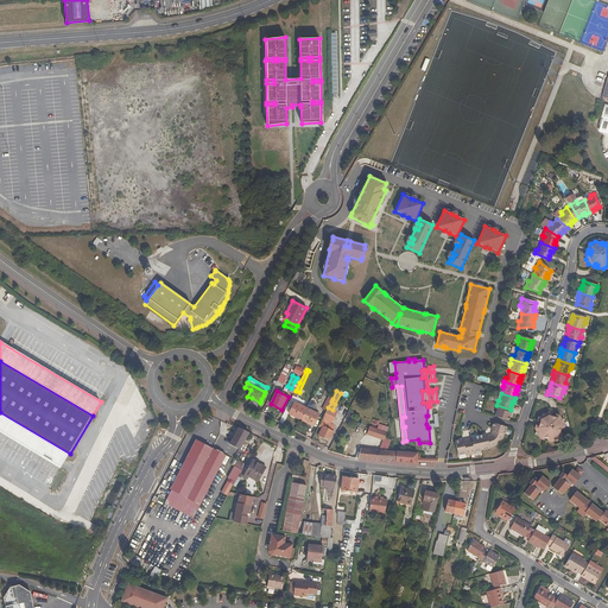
[(306,409),(295,403),(292,406),(291,410),(289,413),(302,420),(306,409)]
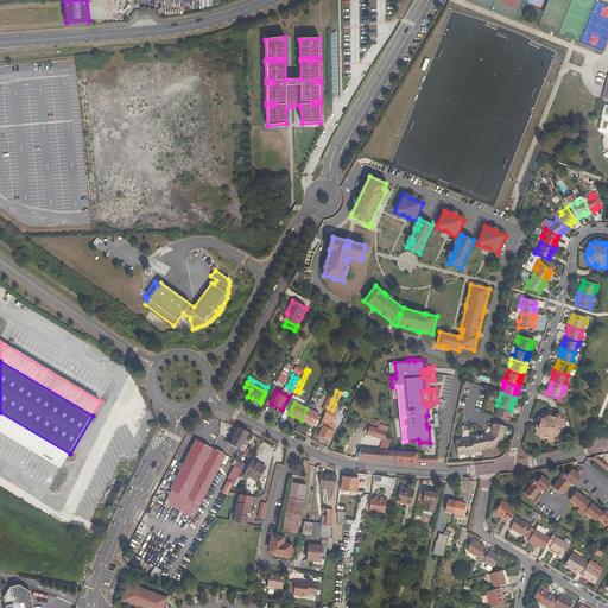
[(508,412),(510,413),(511,410),(496,405),(495,409),(496,410),(494,416),(508,420),(510,417),(507,416),(508,412)]
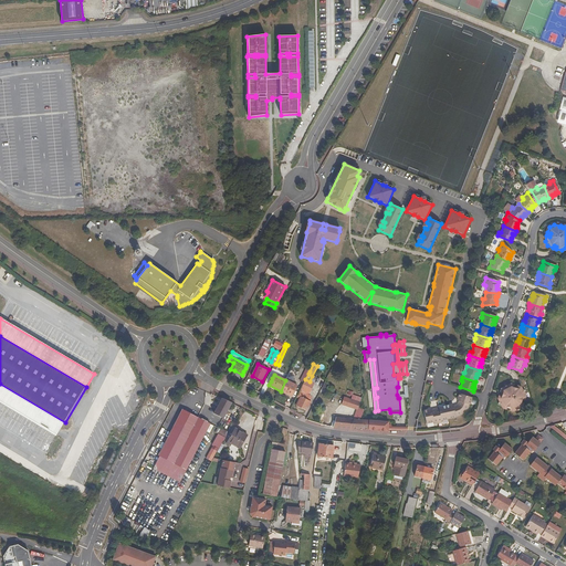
[(302,396),(307,398),(314,384),(310,381),(305,379),(304,383),(297,395),(301,397),(302,396)]
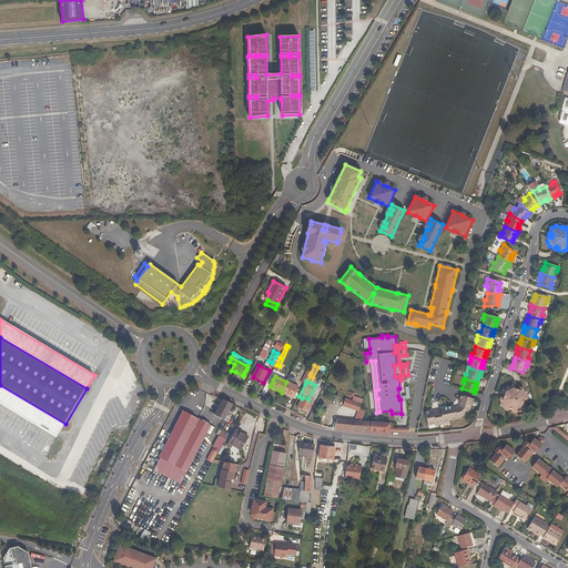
[(286,382),(282,393),(293,398),(295,394),(296,392),(298,387),(286,382)]
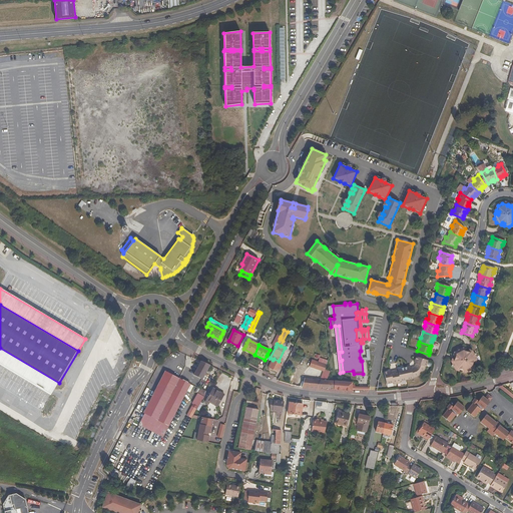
[(59,383),(0,348),(0,365),(2,367),(8,366),(6,369),(51,395),(59,383)]
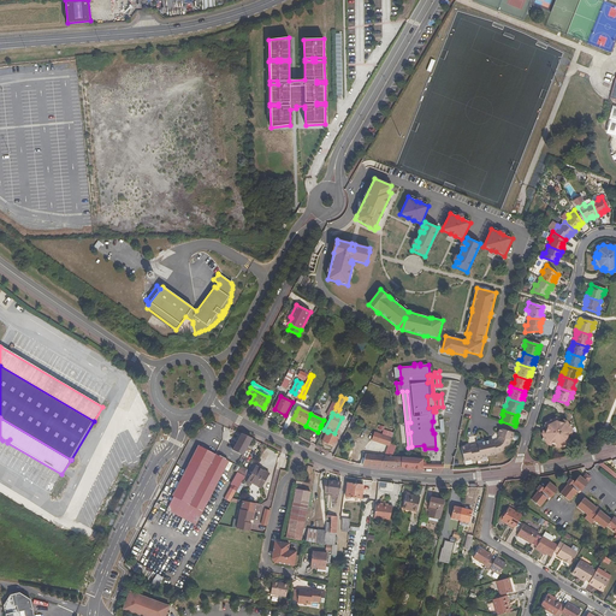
[(433,433),(434,433),(440,433),(442,433),(445,433),(444,419),(439,420),(440,430),(432,430),(433,433)]
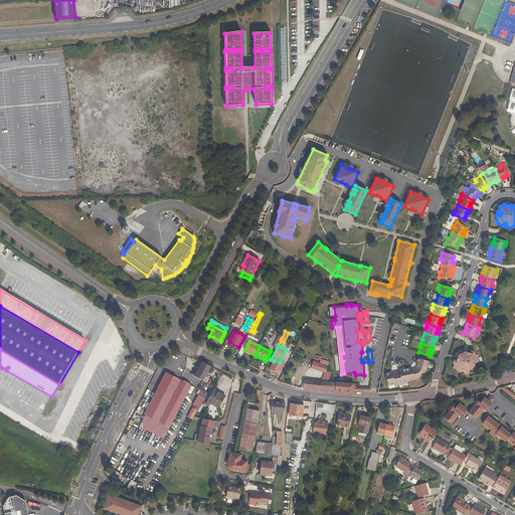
[(469,373),(474,371),(475,366),(474,365),(475,363),(476,363),(478,358),(475,353),(470,352),(470,353),(467,352),(468,351),(463,350),(458,352),(457,357),(460,358),(459,361),(456,360),(454,364),(457,369),(462,371),(462,369),(465,370),(464,371),(469,373)]
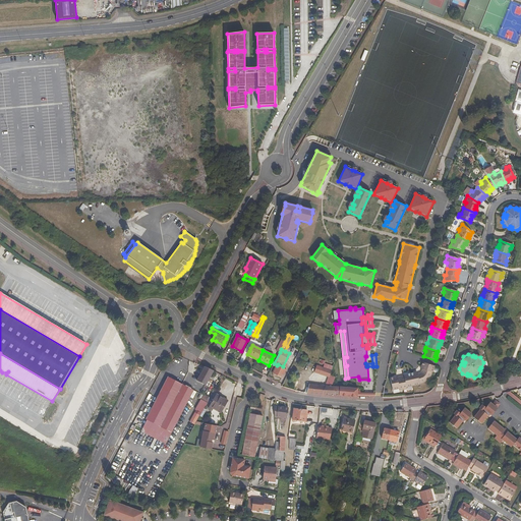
[(422,369),(420,373),(427,381),(429,379),(433,366),(422,362),(421,364),(423,365),(422,369)]
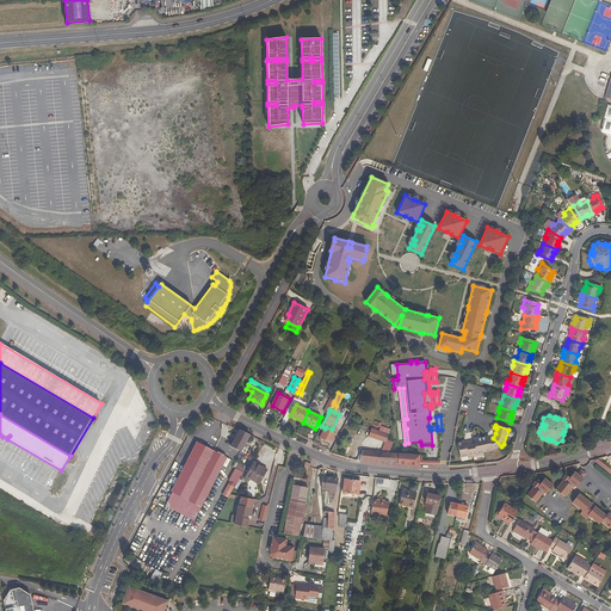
[(320,438),(331,443),(335,433),(325,429),(320,438)]
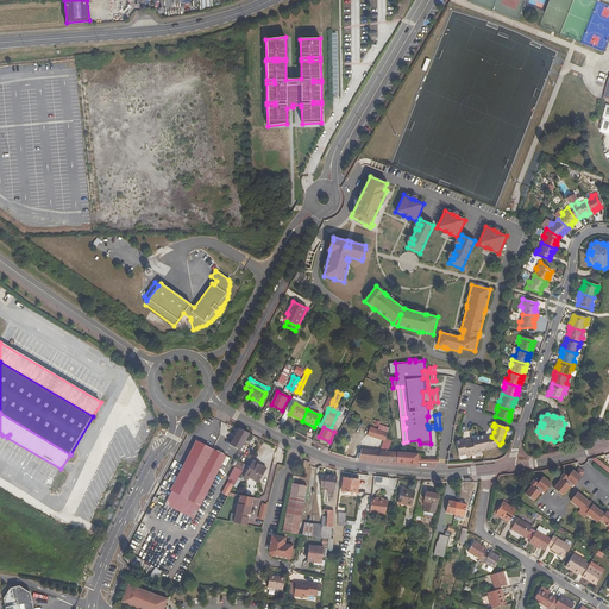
[(384,440),(385,439),(388,432),(377,428),(370,427),(368,435),(384,440)]
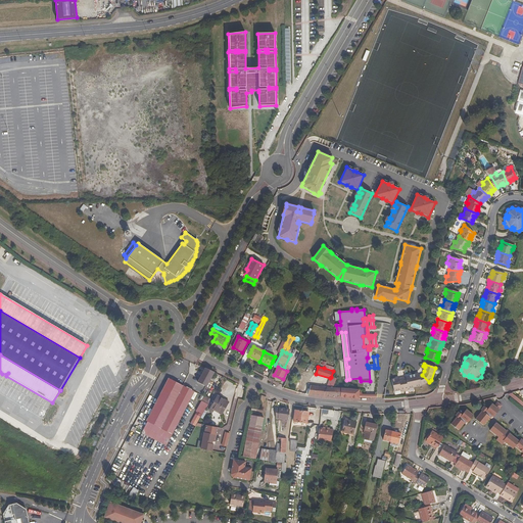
[(206,386),(214,373),(205,369),(198,382),(206,386)]
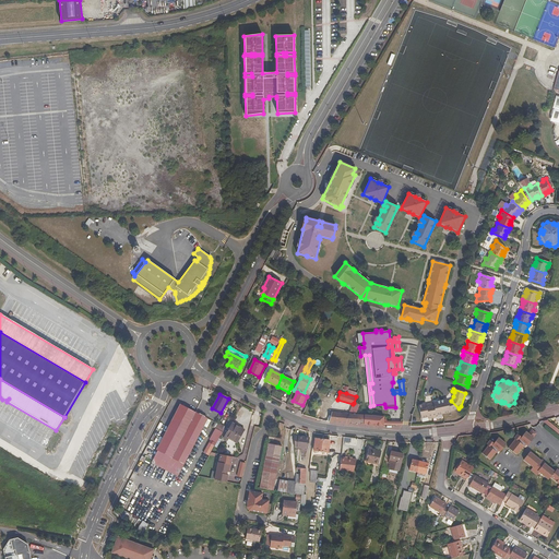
[(443,400),(440,401),(443,414),(449,413),(456,409),(459,408),(451,401),(448,402),(444,403),(443,400)]
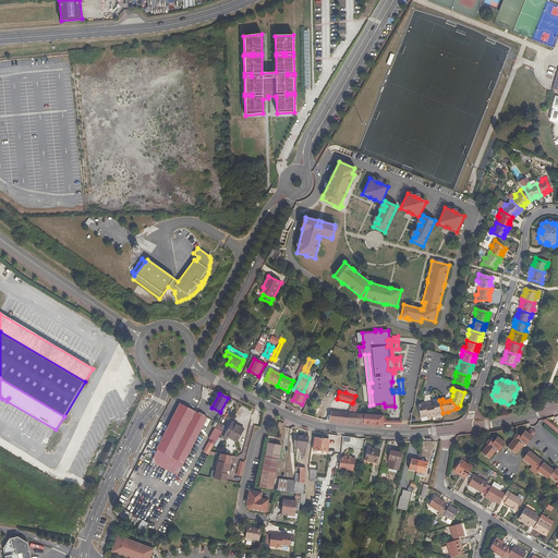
[(436,414),(443,413),(439,400),(435,401),(436,403),(433,404),(432,402),(428,403),(432,417),(436,416),(436,414)]
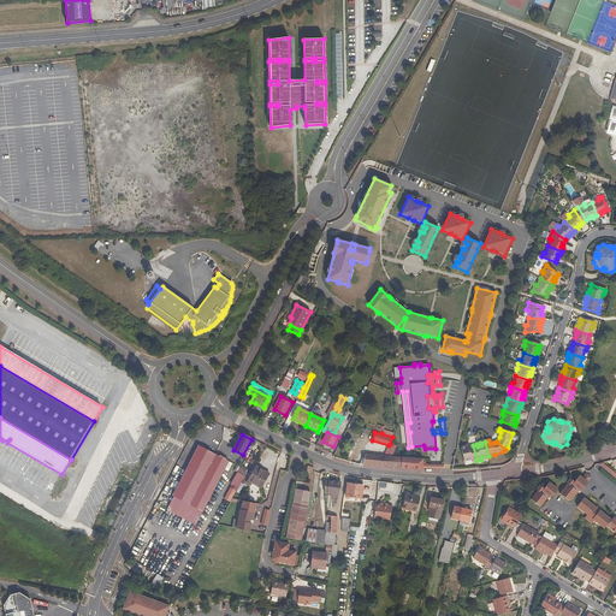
[(390,444),(389,445),(385,456),(383,467),(401,468),(402,458),(392,457),(397,445),(390,444)]
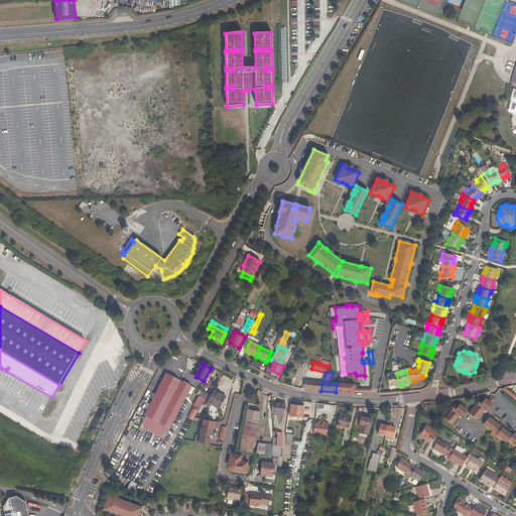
[(145,416),(158,422),(180,380),(166,373),(144,415),(145,416)]
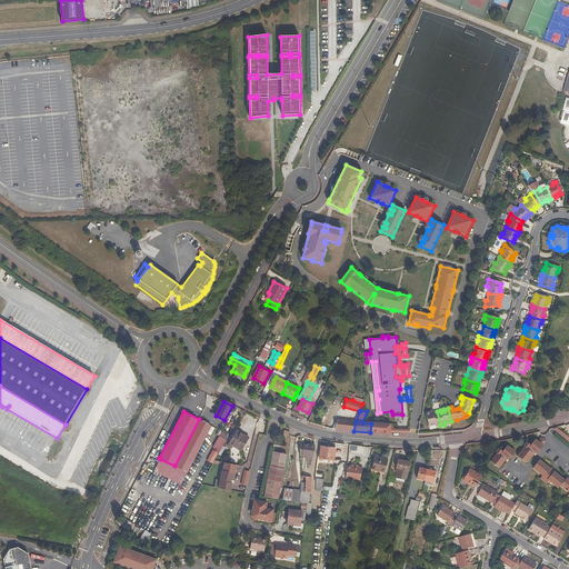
[(440,426),(437,411),(433,411),(433,413),(430,415),(429,412),(426,412),(429,426),(436,425),(437,427),(440,426)]
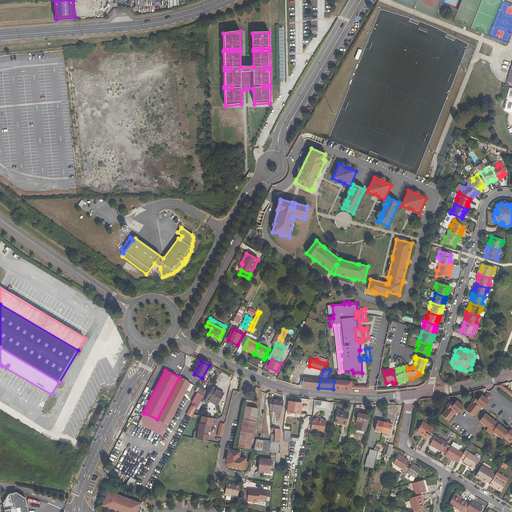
[(190,383),(179,377),(157,419),(168,425),(190,383)]
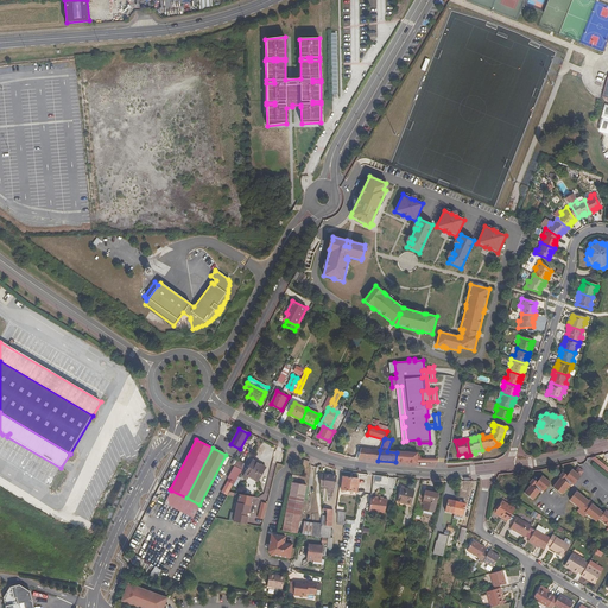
[(361,449),(358,460),(378,461),(380,450),(361,449)]
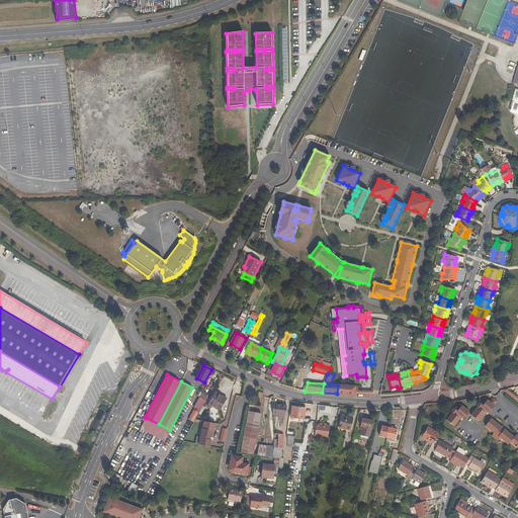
[(338,385),(337,394),(355,396),(355,393),(358,393),(358,389),(356,389),(356,386),(338,385)]
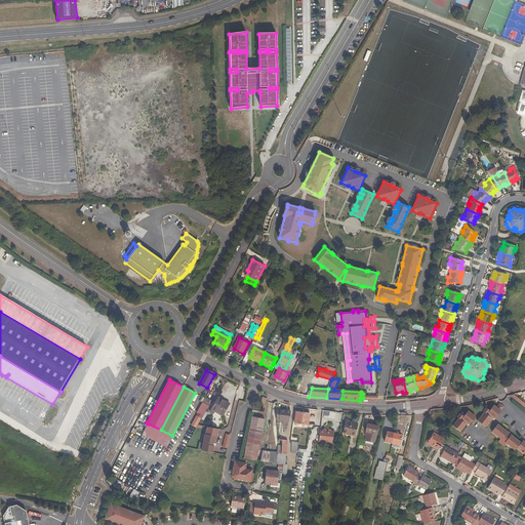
[(524,404),(513,395),(510,395),(524,407),(524,404)]
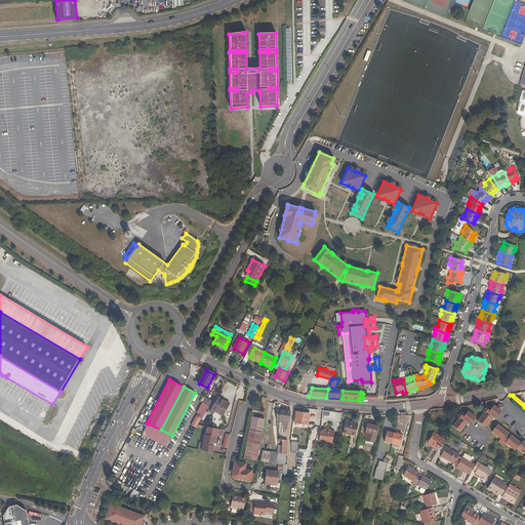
[(200,401),(209,406),(211,402),(202,396),(202,397),(200,401)]
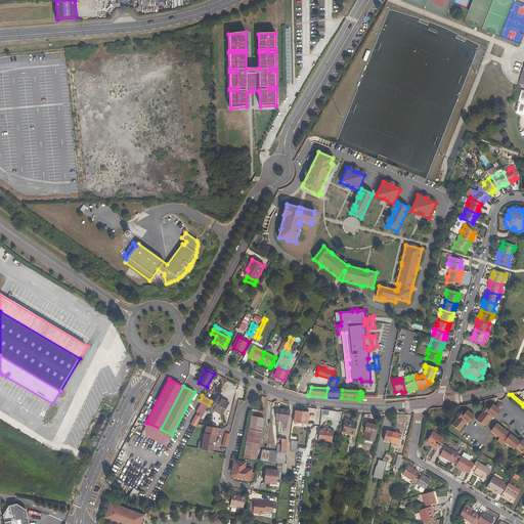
[(223,413),(229,403),(218,396),(211,408),(215,410),(216,408),(223,413)]
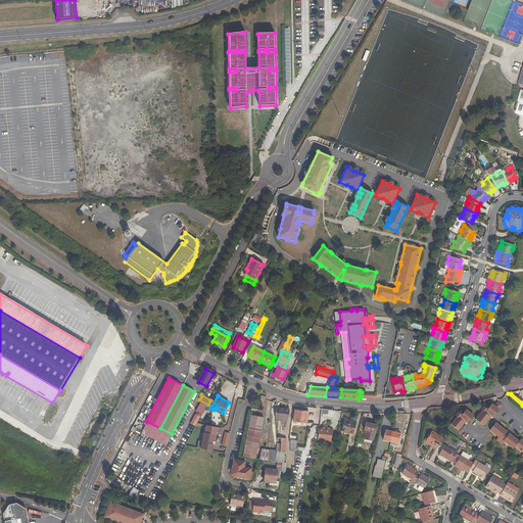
[(498,410),(502,406),(497,402),(494,407),(491,405),(487,410),(484,407),(481,411),(482,412),(475,420),(483,426),(491,416),(493,418),(500,411),(498,410)]
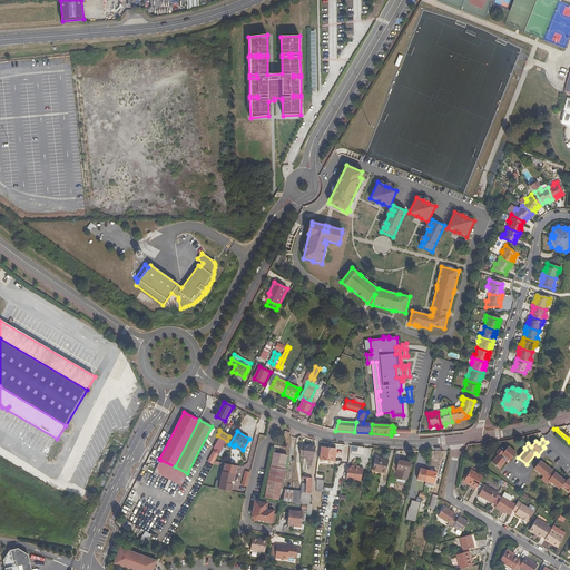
[(301,444),(300,448),(301,457),(314,458),(316,446),(301,444)]
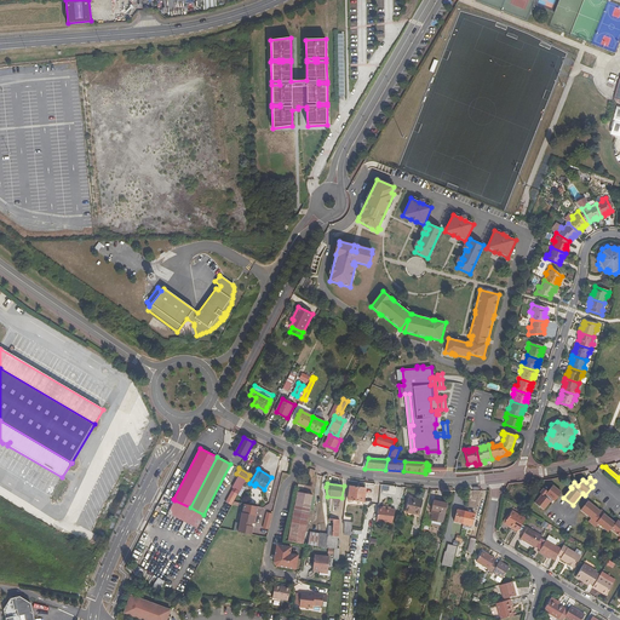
[(534,504),(544,511),(552,500),(555,503),(561,493),(552,486),(547,492),(543,489),(539,494),(541,495),(534,504)]
